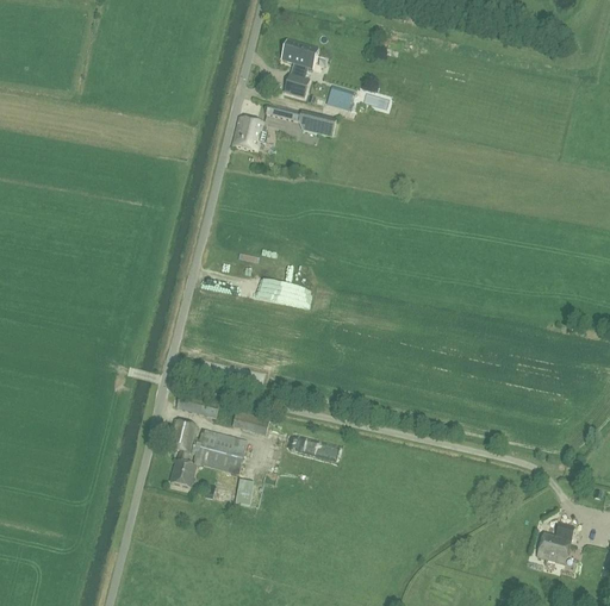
[(305,77),(309,66),(311,67),(317,48),(288,39),(282,58),(296,62),(292,74),(290,73),(285,89),(304,95),(310,79),(305,77)]
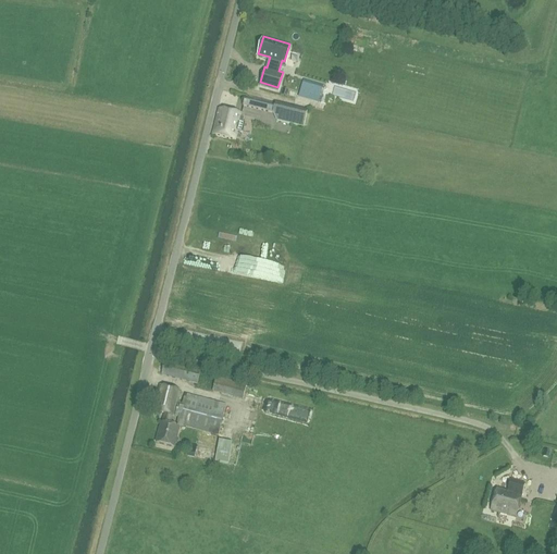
[(318,81),(312,97),(320,99),(324,83),(318,81)]
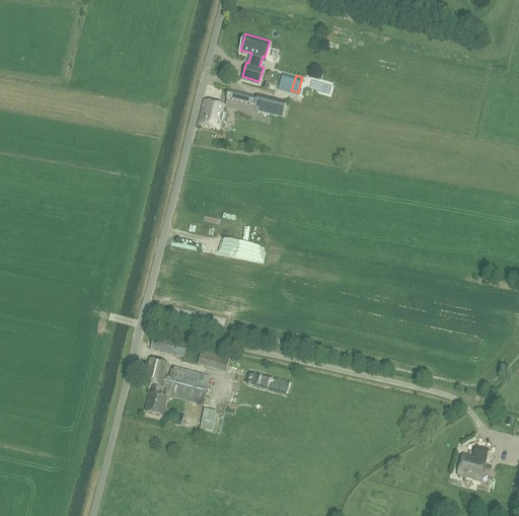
[(256,92),(256,93),(229,87),(227,95),(254,102),(253,103),(257,109),(283,116),(287,100),(256,92)]
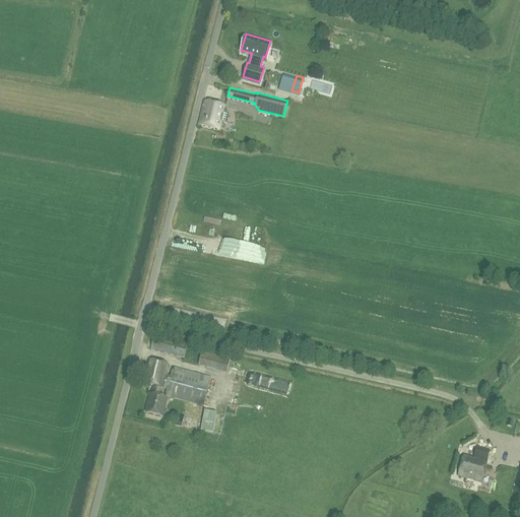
[(225,104),(204,99),(199,123),(219,128),(225,104)]
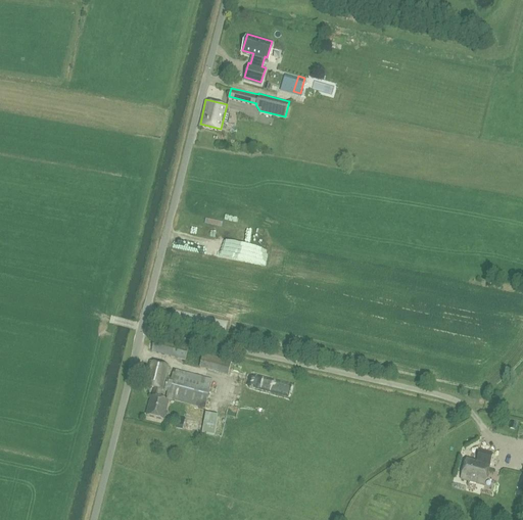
[(154,337),(151,348),(185,358),(188,345),(154,337)]
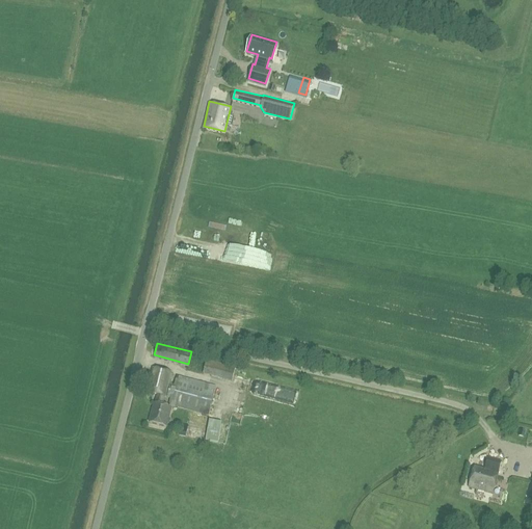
[(230,378),(232,373),(203,364),(201,369),(230,378)]
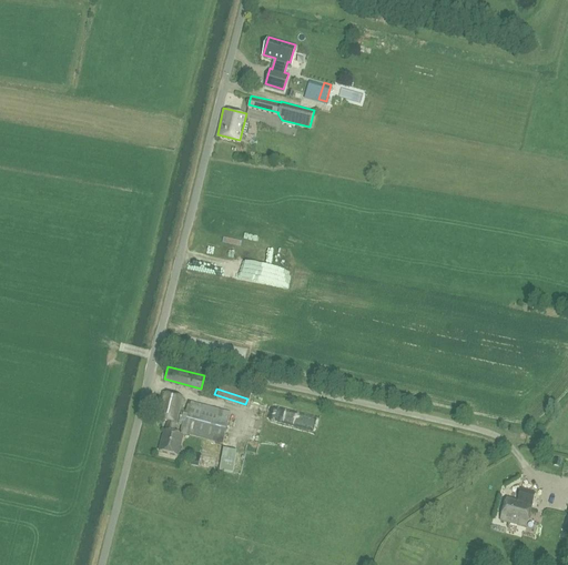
[(162,390),(156,416),(166,420),(164,429),(160,449),(178,454),(183,433),(174,431),(176,422),(182,423),(180,430),(222,442),(231,410),(189,399),(185,409),(182,407),(185,395),(162,390)]
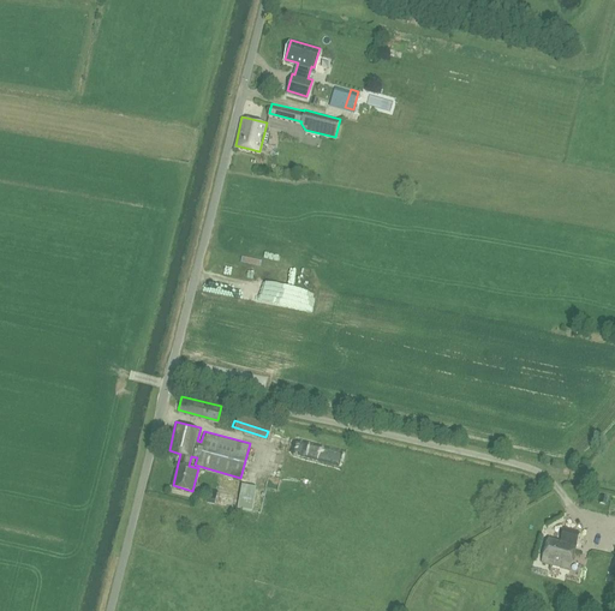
[(242,483),(237,505),(251,509),(256,485),(242,483)]
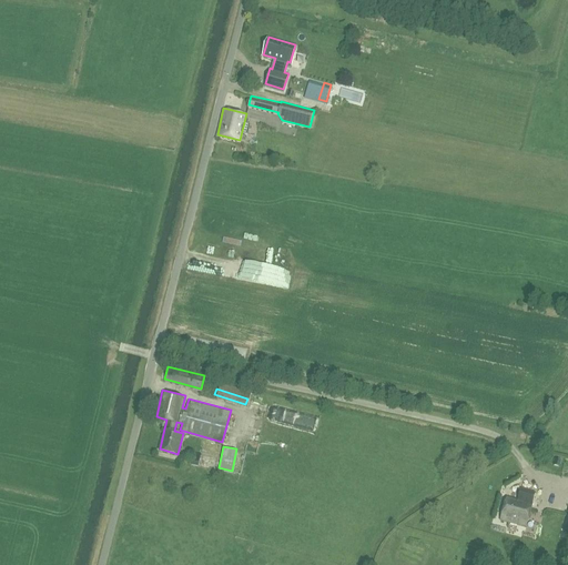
[(198,464),(201,451),(194,450),(191,463),(198,464)]
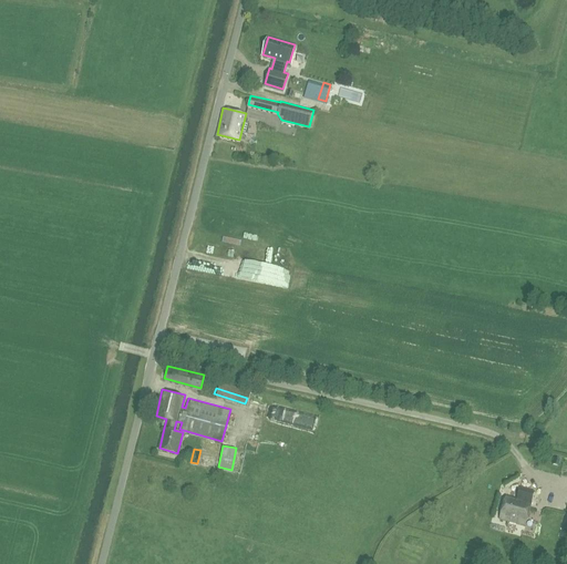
[(505,495),(500,518),(508,520),(516,522),(525,524),(527,515),(526,515),(527,510),(528,511),(534,491),(521,486),(517,499),(505,495)]
